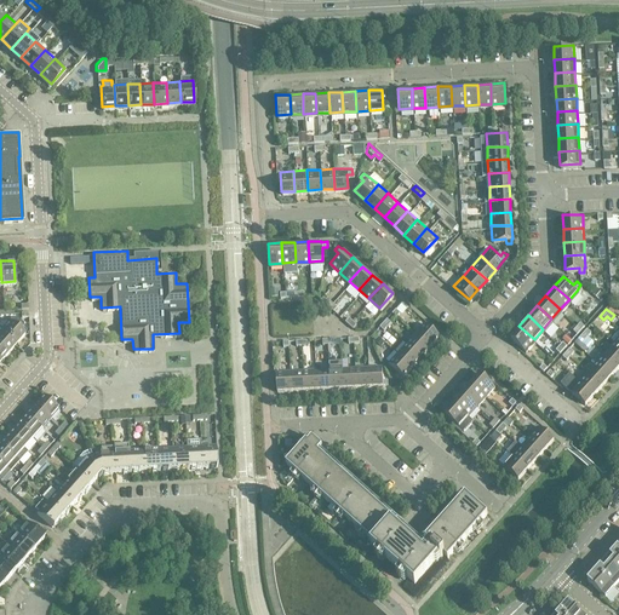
[(7,317),(0,325),(0,328),(15,342),(23,331),(7,317)]
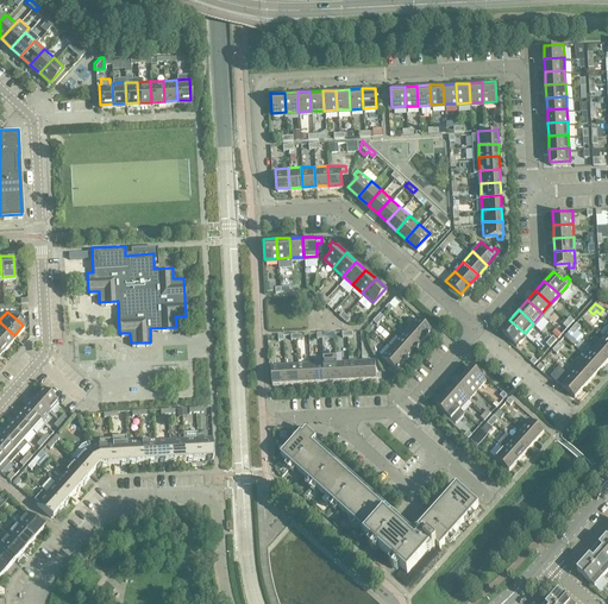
[(415,314),(407,323),(421,338),(430,327),(415,314)]
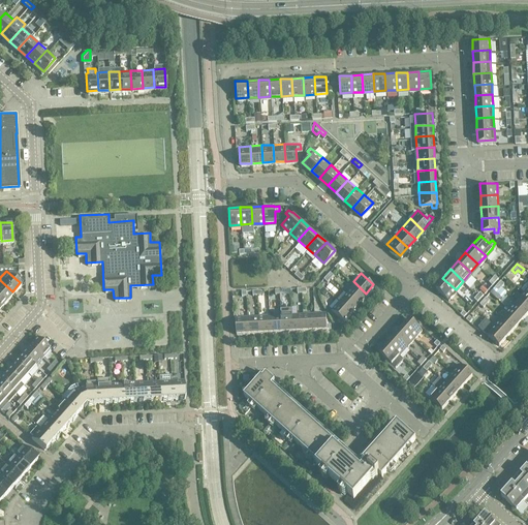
[(456,289),(442,278),(435,286),(447,298),(456,289)]
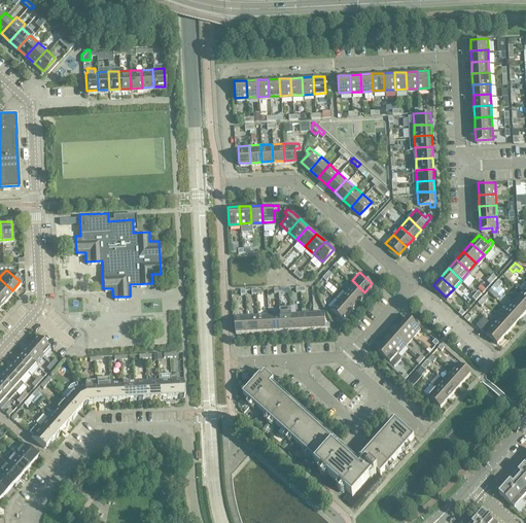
[(497,277),(492,283),(495,286),(501,280),(497,277)]
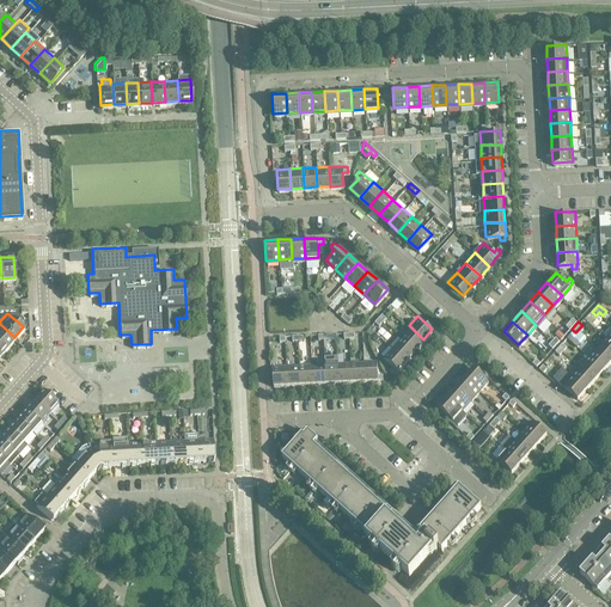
[(14,337),(0,324),(0,341),(6,347),(14,337)]
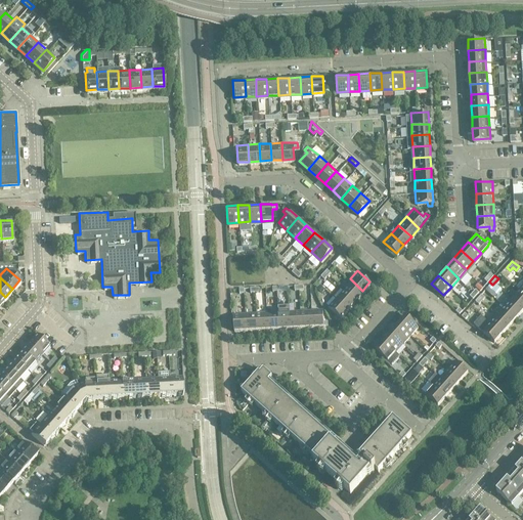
[(350,278),(342,288),(355,299),(362,291),(350,278)]
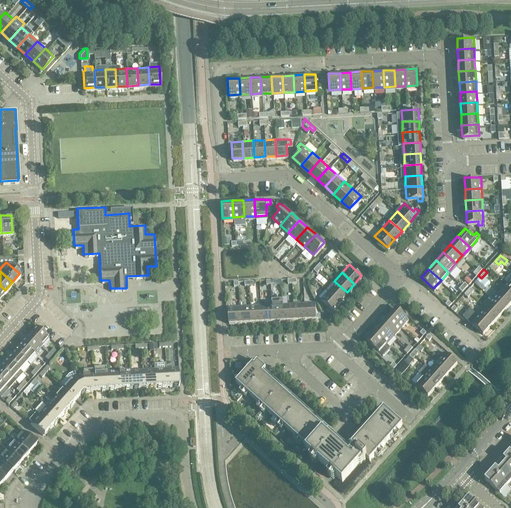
[(334,281),(327,289),(339,300),(347,292),(334,281)]
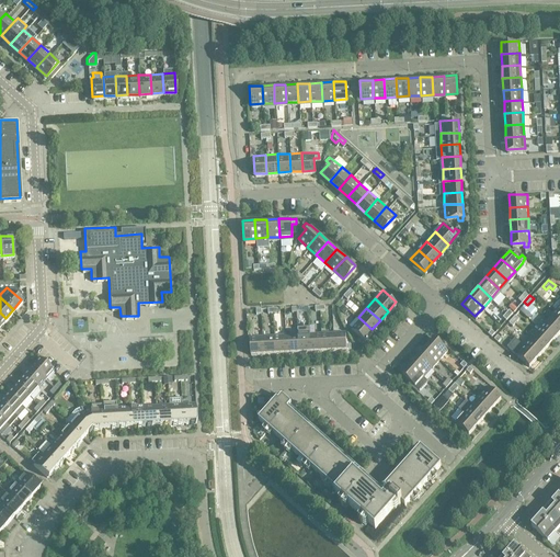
[(559,328),(559,315),(552,309),(545,317),(559,330),(559,328)]
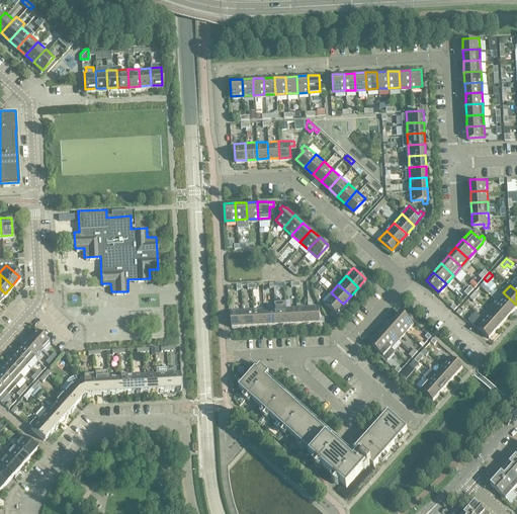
[(475,288),(468,294),(471,297),(478,291),(475,288)]
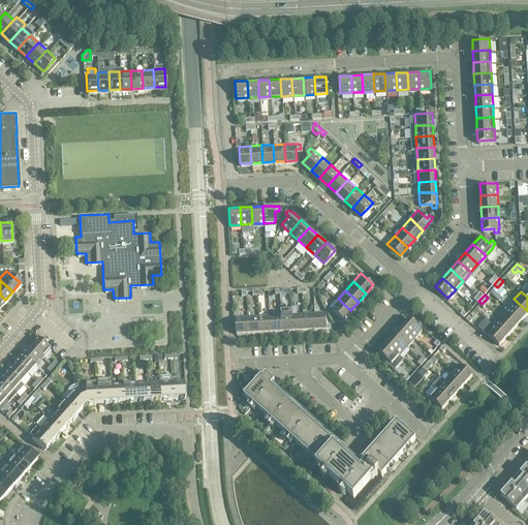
[(343,318),(350,310),(338,299),(330,307),(339,315),(336,318),(339,321),(342,318),(343,318)]
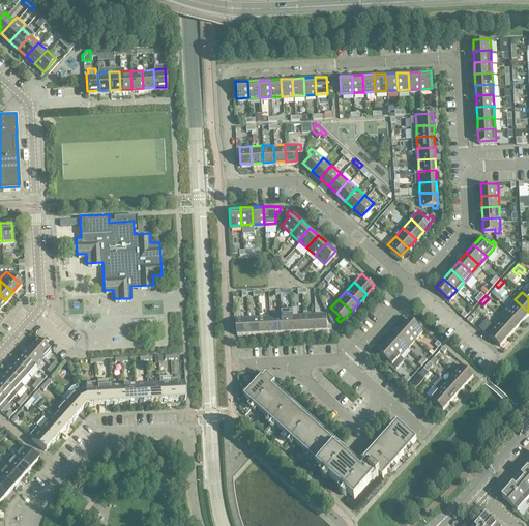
[(528,312),(515,299),(507,308),(521,319),(528,312)]
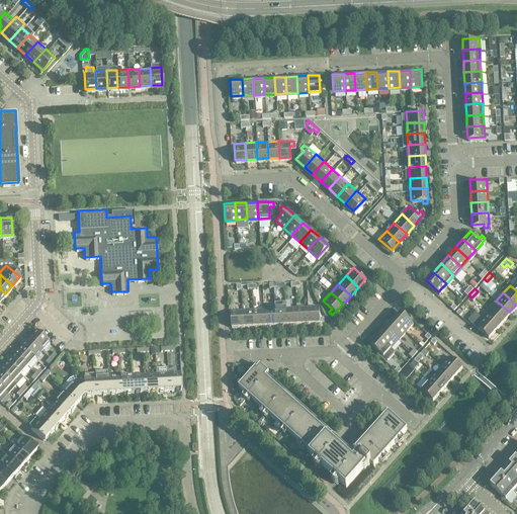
[(509,312),(496,301),(489,309),(502,320),(509,312)]
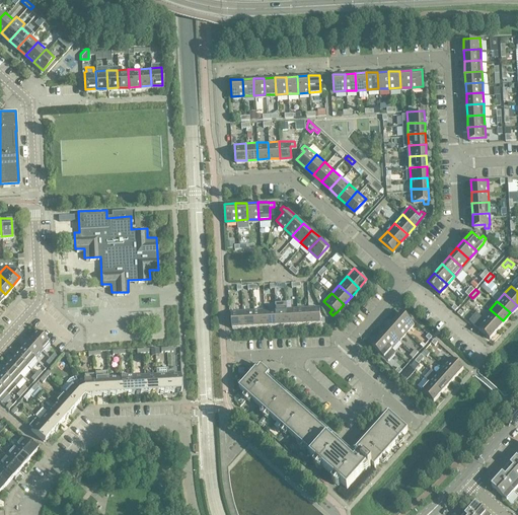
[(307,304),(296,305),(297,322),(308,321),(307,304)]
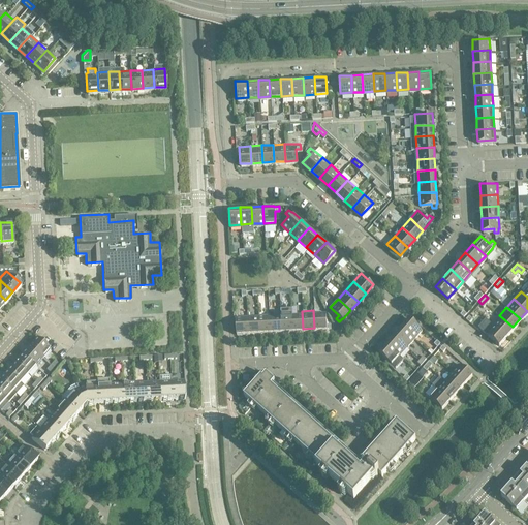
[(324,310),(313,310),(314,328),(325,327),(330,326),(330,321),(325,321),(324,310)]
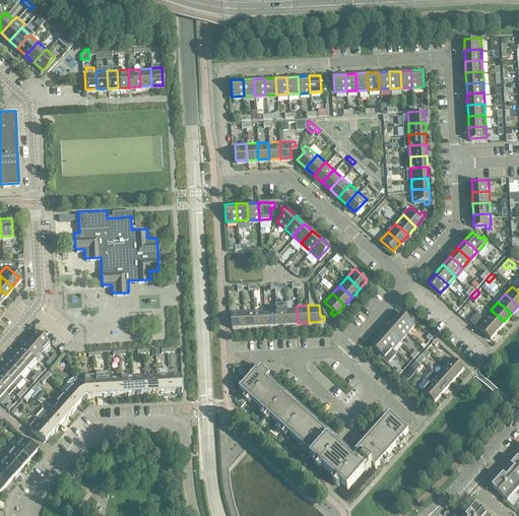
[(297,306),(285,307),(286,323),(298,323),(297,306)]
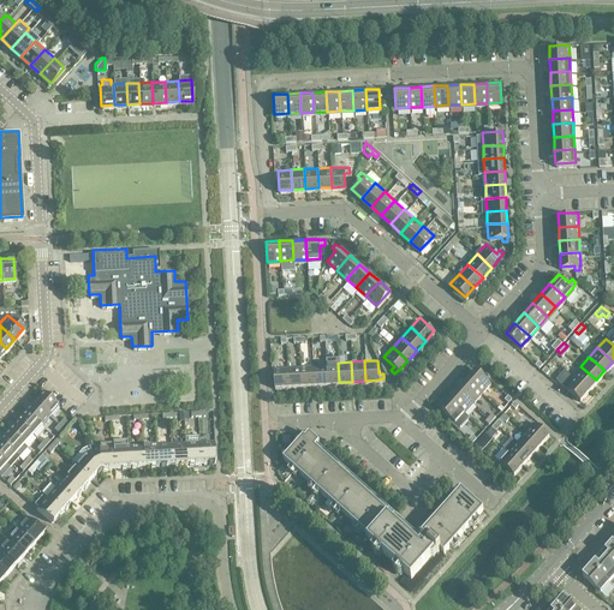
[(326,363),(313,364),(314,383),(326,383),(326,363)]
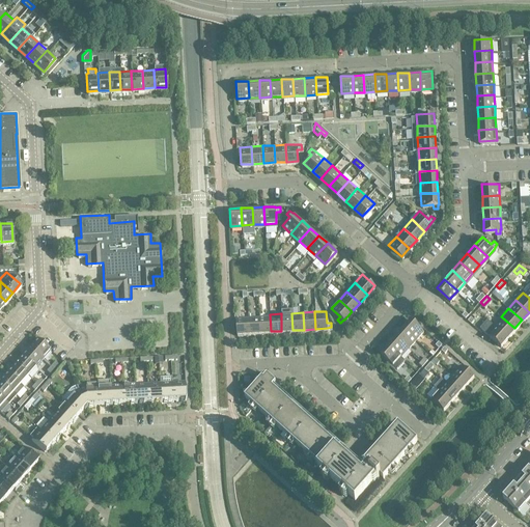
[(291,313),(281,313),(281,331),(293,330),(291,313)]
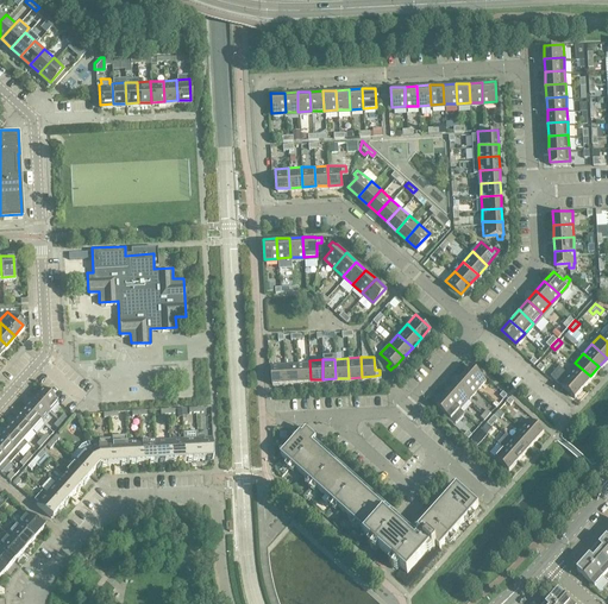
[(296,360),(283,362),(284,381),(298,381),(296,360)]
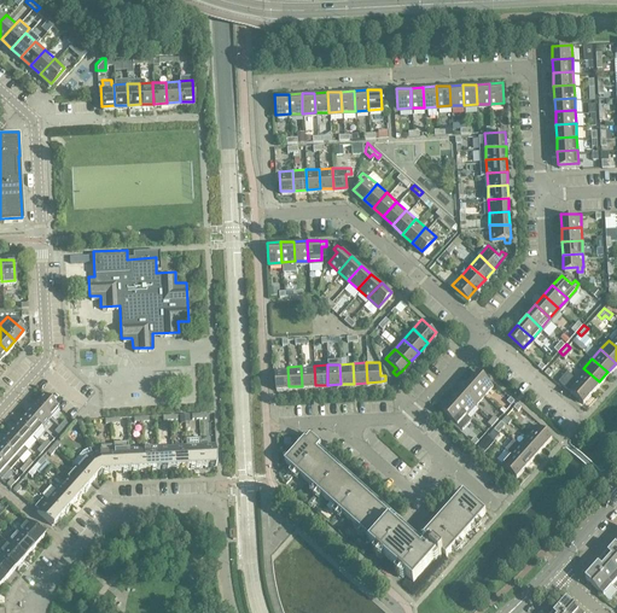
[(314,366),(301,366),(302,386),(315,385),(314,366)]
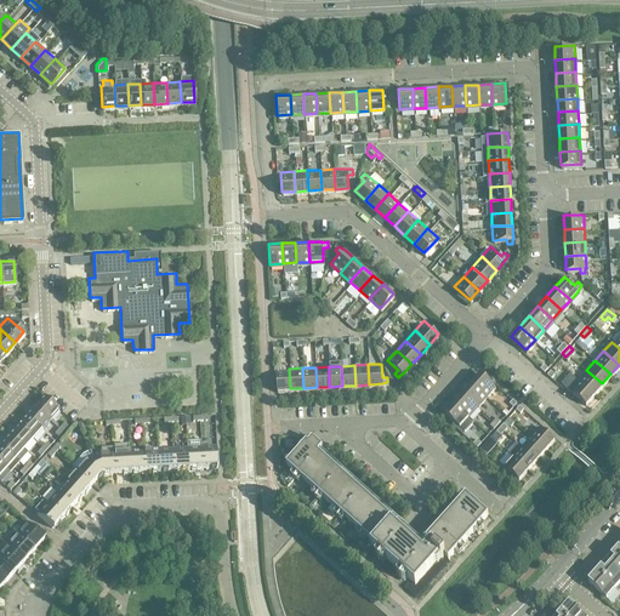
[(277,389),(290,388),(289,369),(276,369),(277,389)]
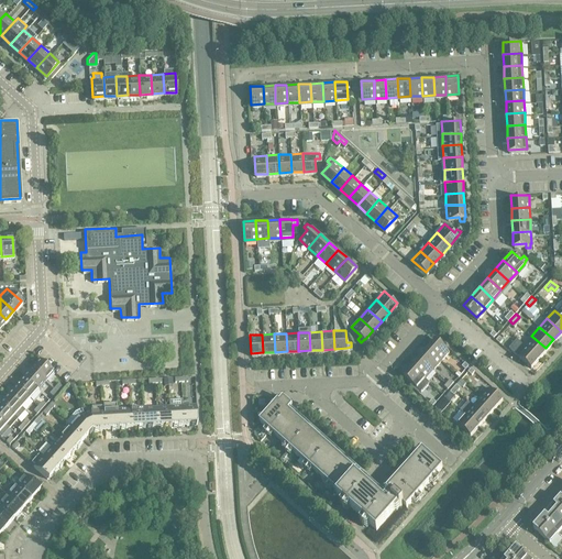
[(546,348),(531,336),(525,344),(538,357),(546,348)]
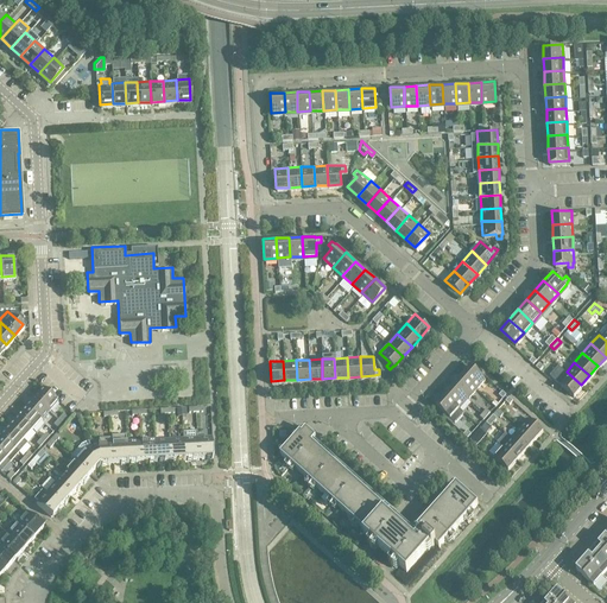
[(469,363),(461,373),(475,386),(484,376),(469,363)]
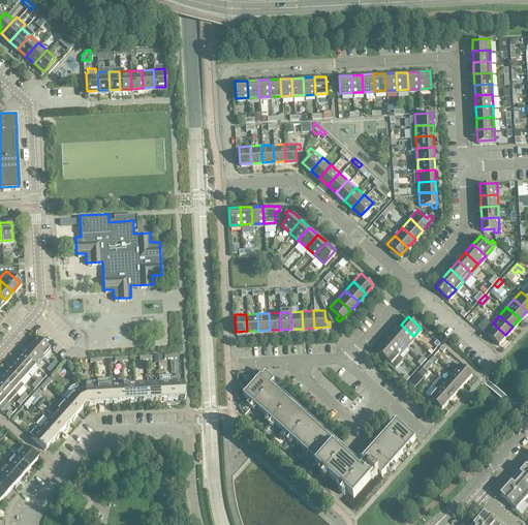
[(505,335),(493,323),(485,332),(498,343),(505,335)]
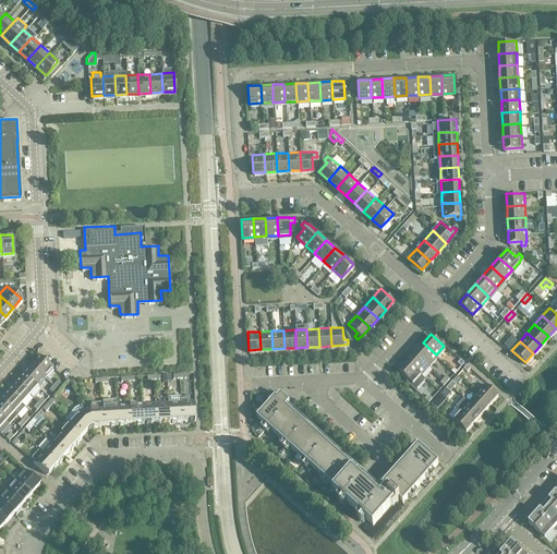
[(436,354),(423,342),(414,351),(428,363),(436,354)]
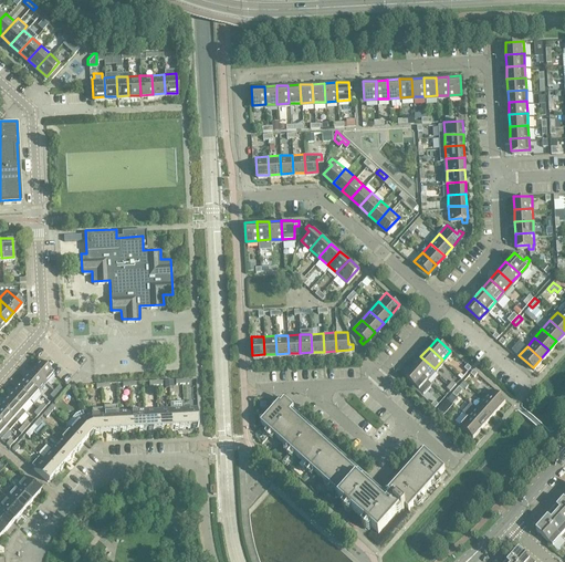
[(435,368),(420,356),(412,365),(426,377),(435,368)]
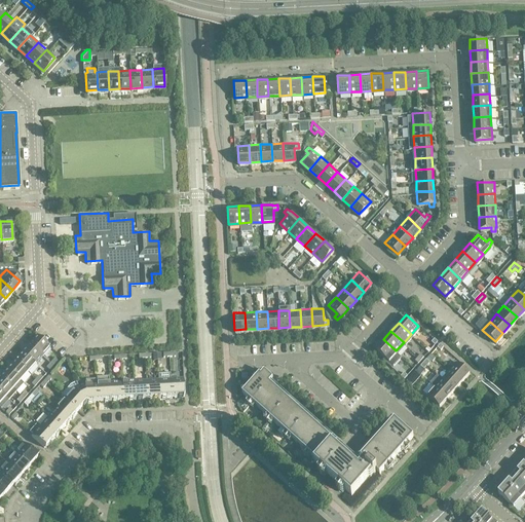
[(49,344),(36,332),(28,340),(41,352),(49,344)]
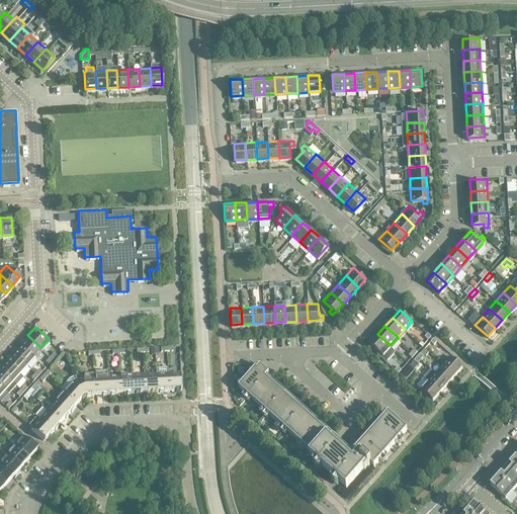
[(390,345),(377,334),(370,342),(382,353),(390,345)]
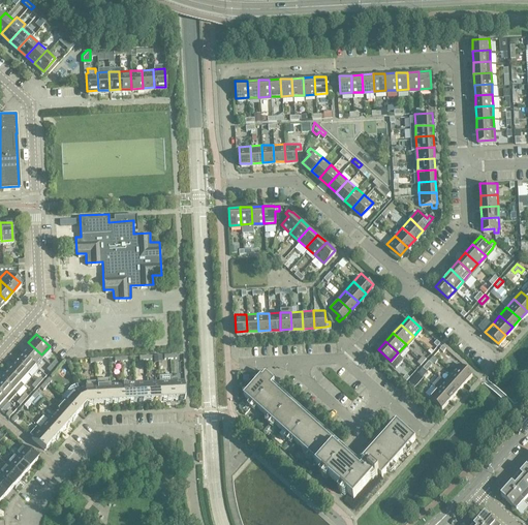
[(41,354),(28,342),(21,350),(34,363),(41,354)]
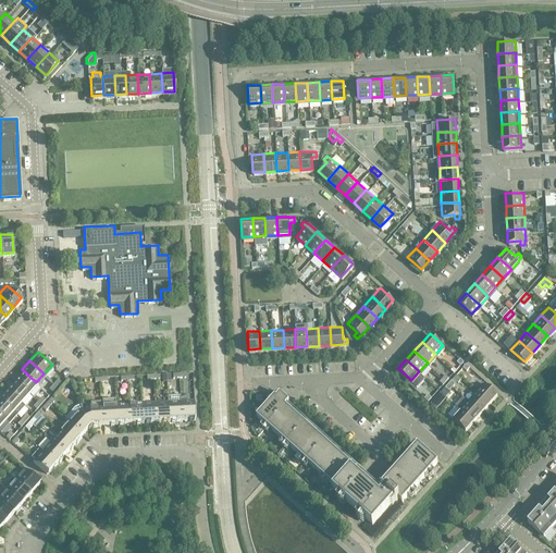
[(36,382),(22,369),(14,378),(28,391),(36,382)]
